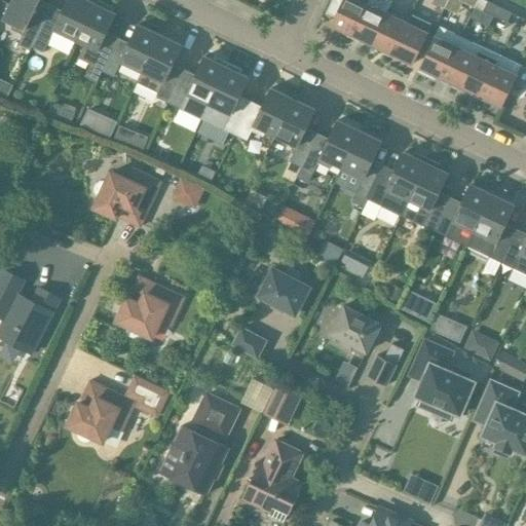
[(41,27),(30,21),(40,0),(12,0),(3,19),(13,24),(11,29),(23,35),(19,44),(30,50),(32,46),(41,27)]
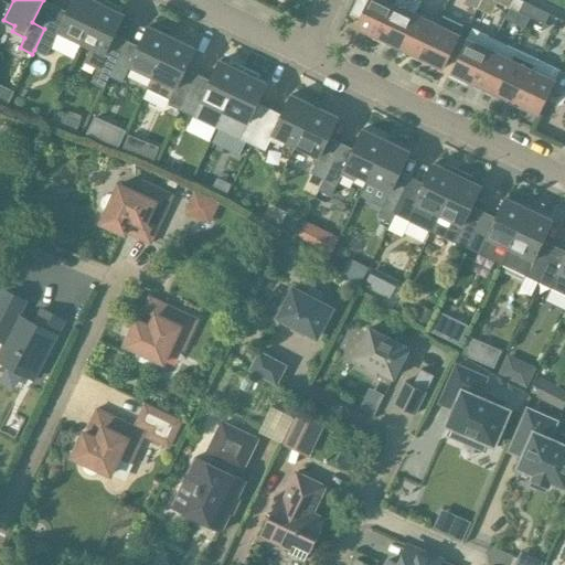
[(82,43),(100,3),(94,0),(73,0),(59,31),(45,24),(44,29),(34,50),(46,56),(59,32),(82,43)]
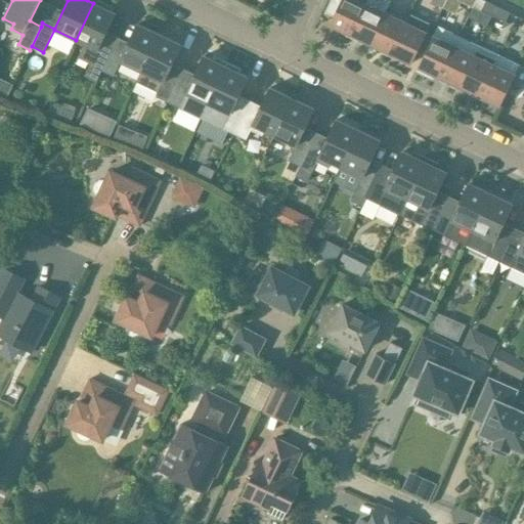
[(331,0),(325,12),(335,16),(331,25),(351,34),(366,0),(331,0)]
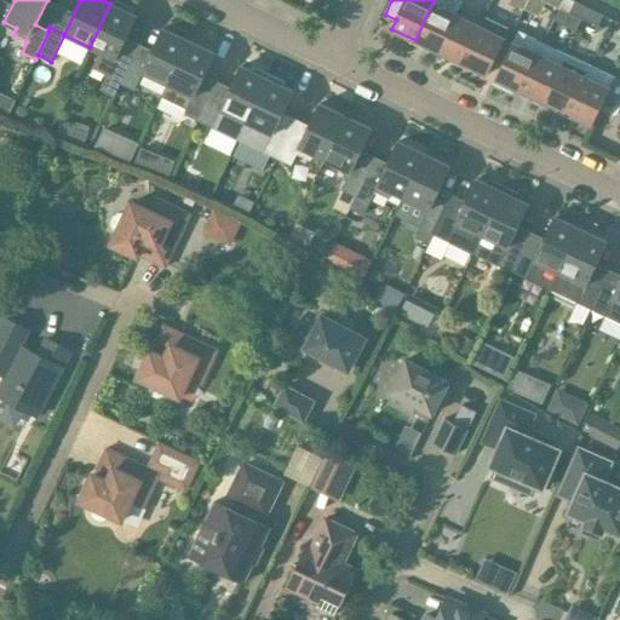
[(434,0),(415,40),(438,51),(457,15),(455,13),(463,0),(434,0)]
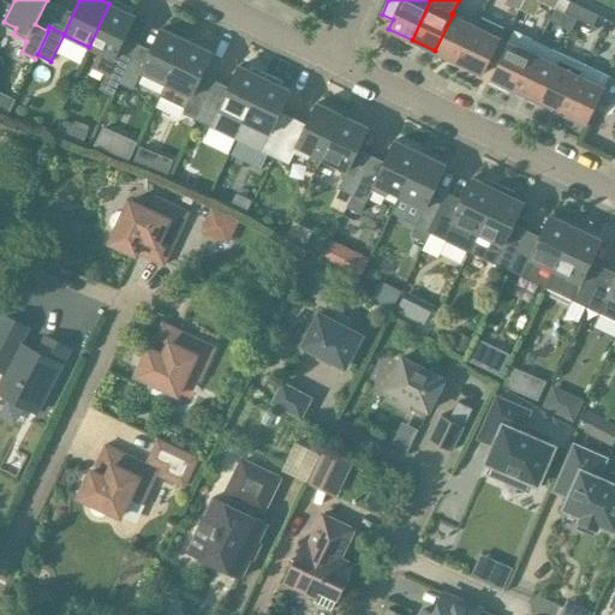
[(571,0),(566,11),(579,18),(585,7),(571,0)]
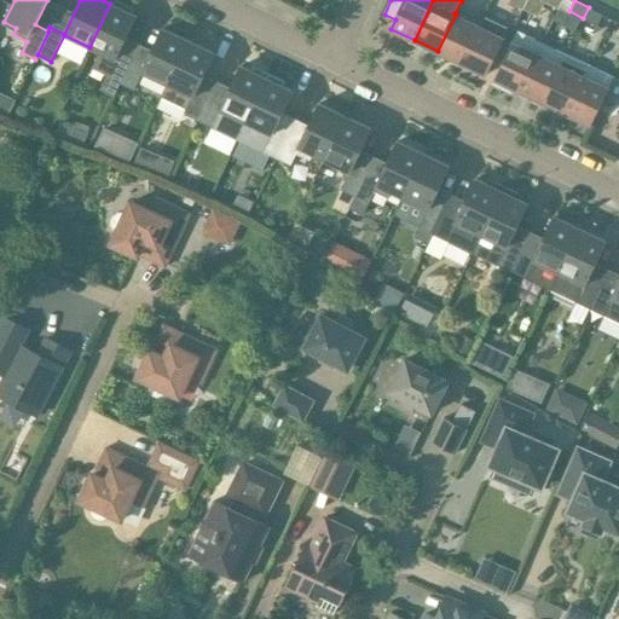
[(93,69),(106,76),(100,90),(114,97),(120,84),(133,56),(120,50),(136,16),(110,4),(90,47),(100,52),(93,69)]
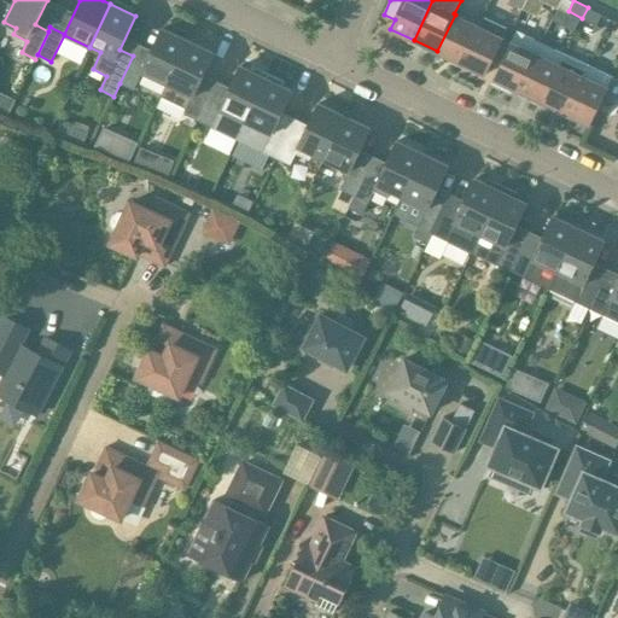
[(588,7),(582,18),(596,24),(601,13),(588,7)]
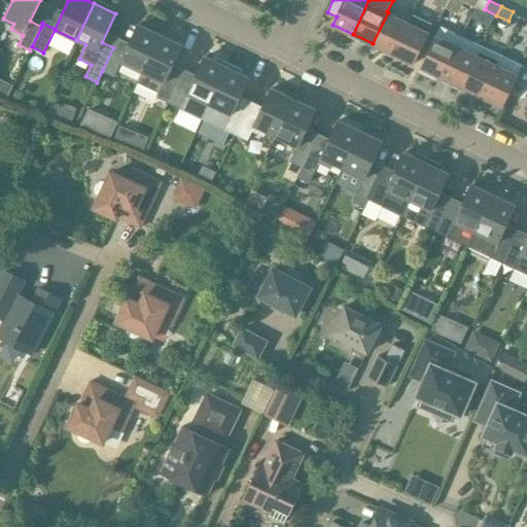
[(388,12),(373,43),(393,54),(409,22),(408,22),(388,12)]
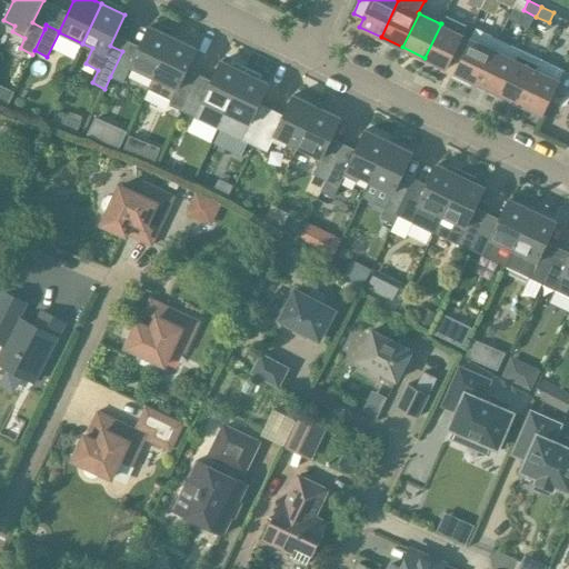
[(463,35),(463,33),(467,27),(445,16),(440,23),(441,23),(425,58),(447,68),(463,35)]
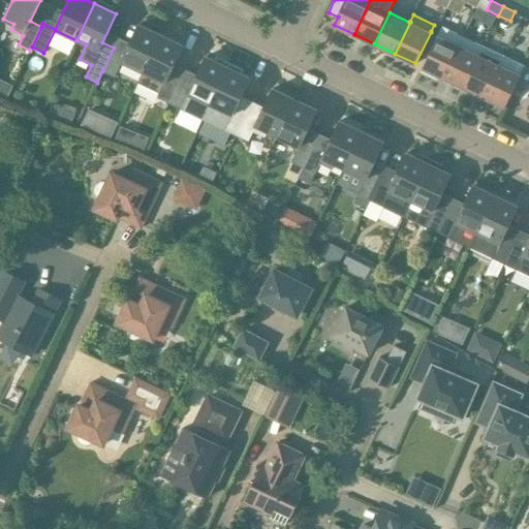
[(102,71),(115,76),(122,62),(143,71),(144,72),(161,35),(139,24),(126,53),(114,48),(102,71)]
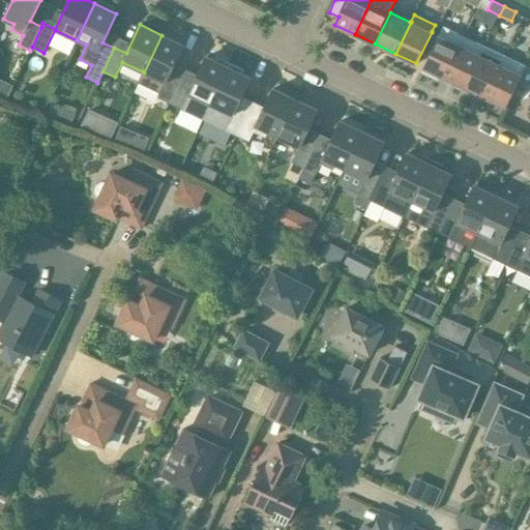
[(445,77),(461,46),(465,35),(443,25),(438,35),(439,35),(424,67),(445,77)]
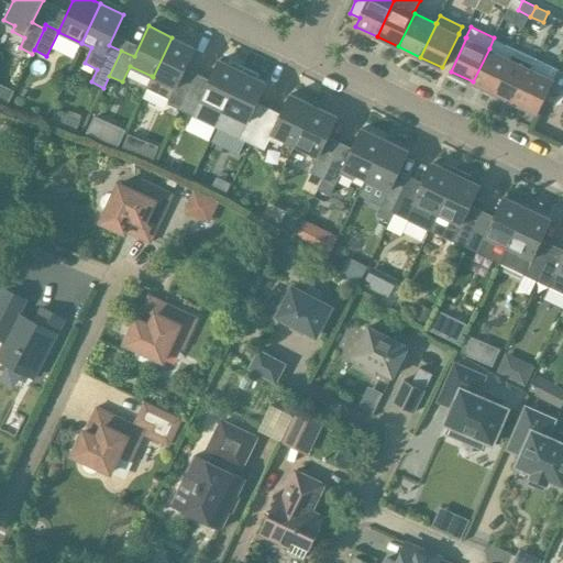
[(146,88),(170,99),(168,103),(180,110),(192,85),(180,79),(195,48),(172,37),(153,77),(152,76),(146,88)]
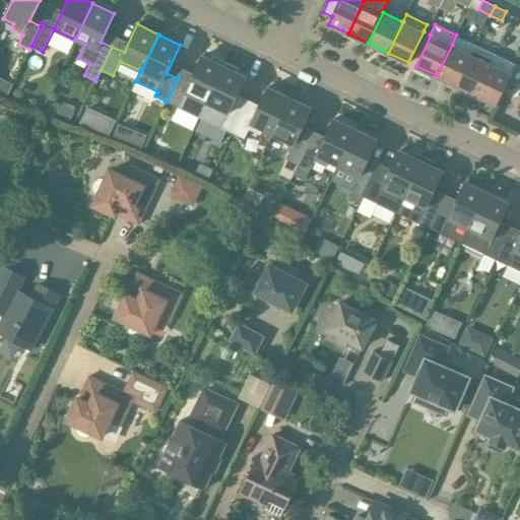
[(452,45),(437,75),(456,85),(476,45),(456,35),(452,45)]
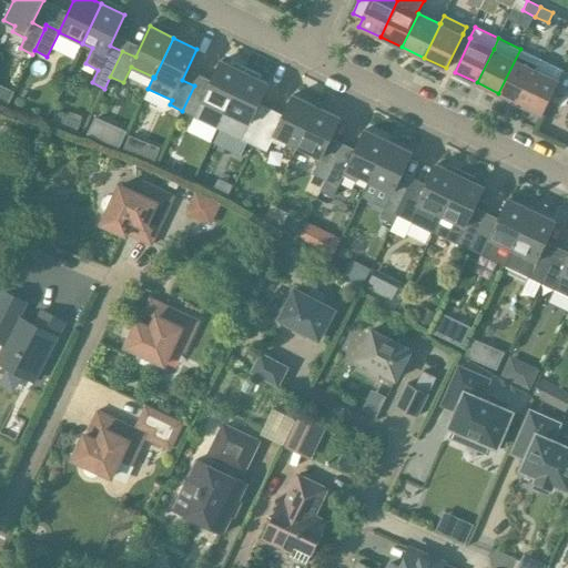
[(520,49),(498,93),(520,103),(541,59),(520,49)]
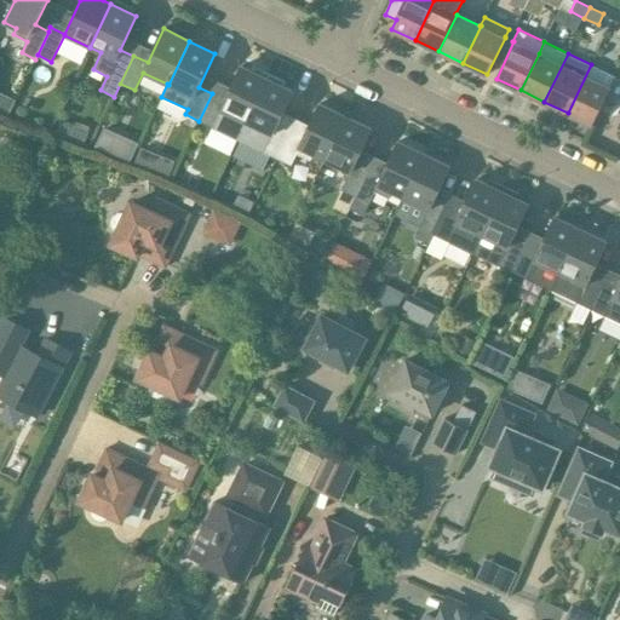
[(592,125),(600,109),(607,93),(610,87),(613,80),(615,76),(591,64),(568,113),(592,125)]
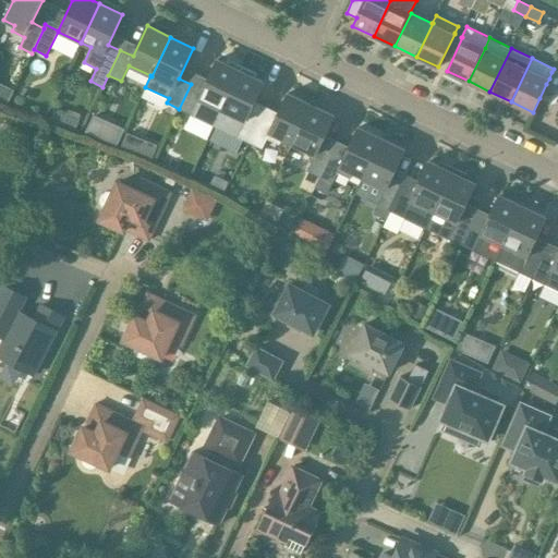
[(222,110),(243,67),(229,60),(228,63),(218,59),(203,89),(191,84),(179,109),(192,114),(214,126),(222,110)]
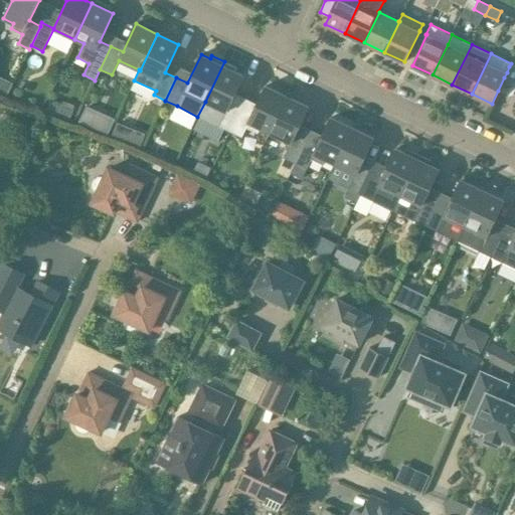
[(230,132),(241,109),(230,104),(243,75),(235,70),(236,67),(224,61),(205,102),(197,117),(219,126),(230,132)]
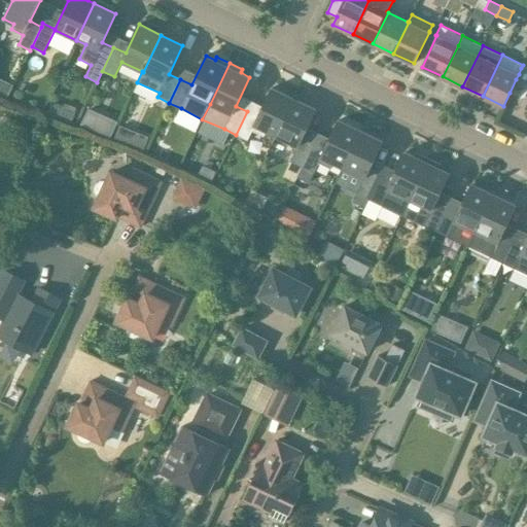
[(519,74),(516,79),(525,84),(526,79),(526,71),(521,68),(519,74)]
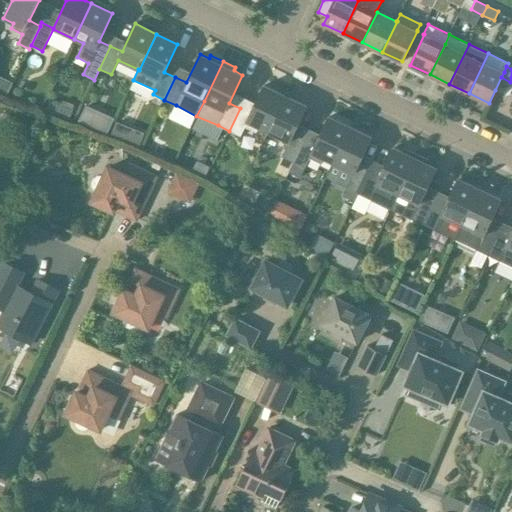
[(501,77),(495,90),(506,95),(510,94),(511,88),(511,83),(510,83),(510,82),(501,77)]
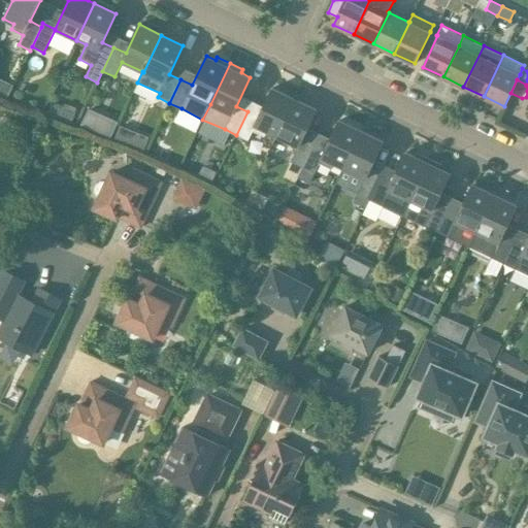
[(248,111),(236,135),(249,140),(253,131),(265,136),(267,131),(276,136),(295,98),(273,88),(259,117),(248,111)]
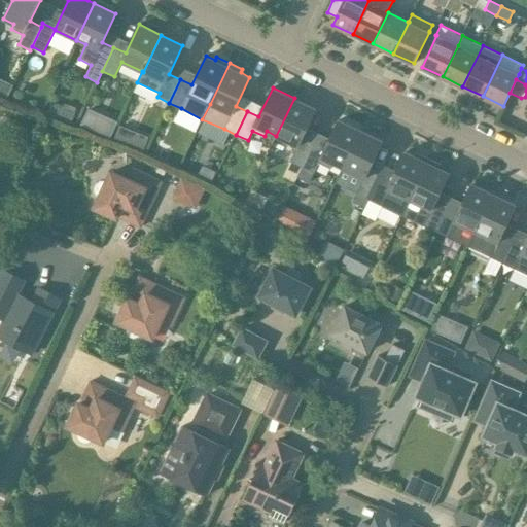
[(303,167),(314,143),(303,138),(316,109),(294,98),(276,136),(297,146),(291,161),(303,167)]
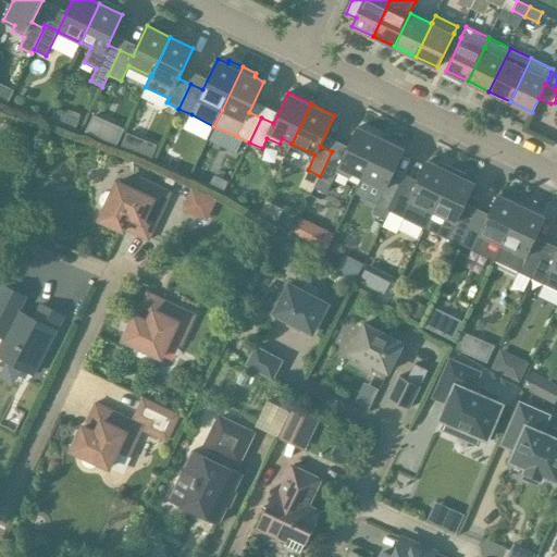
[(62,124),(66,113),(53,108),(50,119),(62,124)]
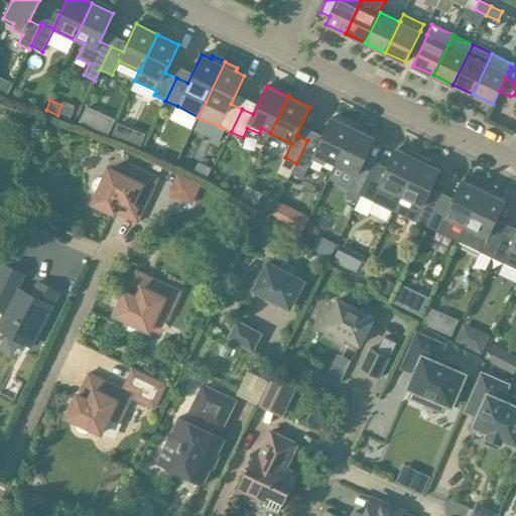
[(107,135),(114,120),(87,108),(80,122),(107,135)]
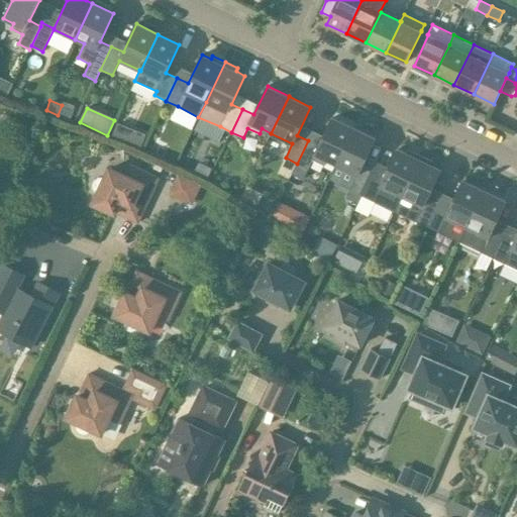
[(308,140),(297,164),(309,169),(313,160),(325,165),(327,160),(336,165),(354,127),(333,117),(319,145),(308,140)]
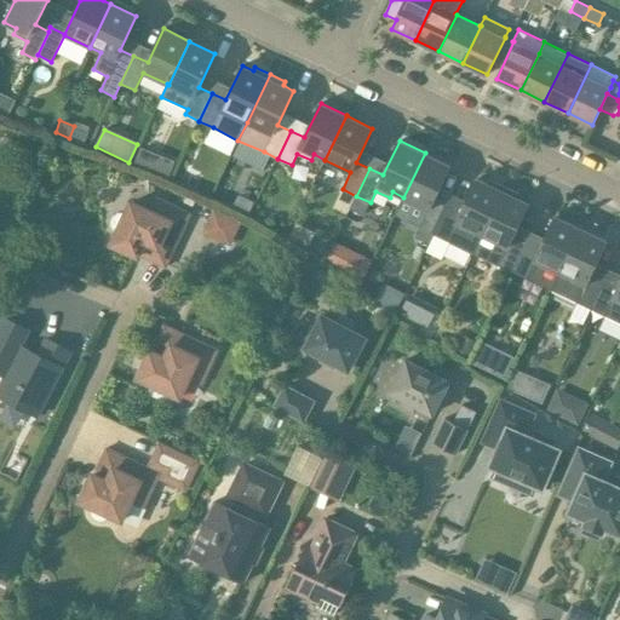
[(135,164),(168,177),(174,162),(141,149),(135,164)]
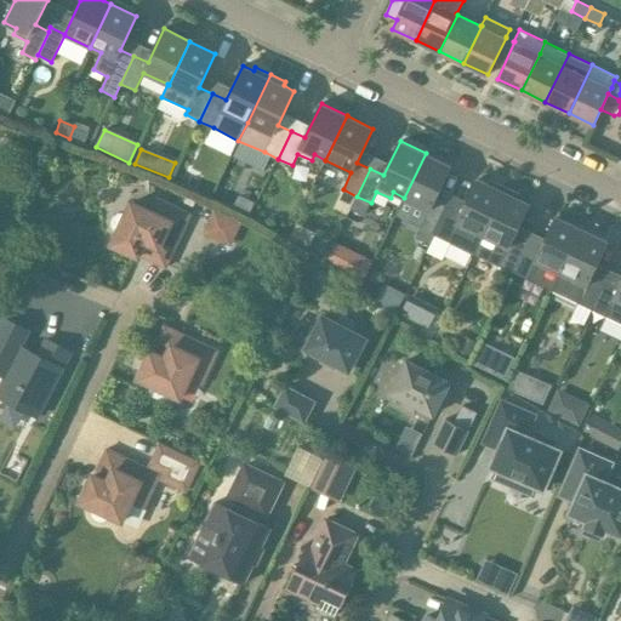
[(426,153),(404,198),(429,210),(421,228),(434,235),(449,206),(436,200),(451,166),(426,153)]
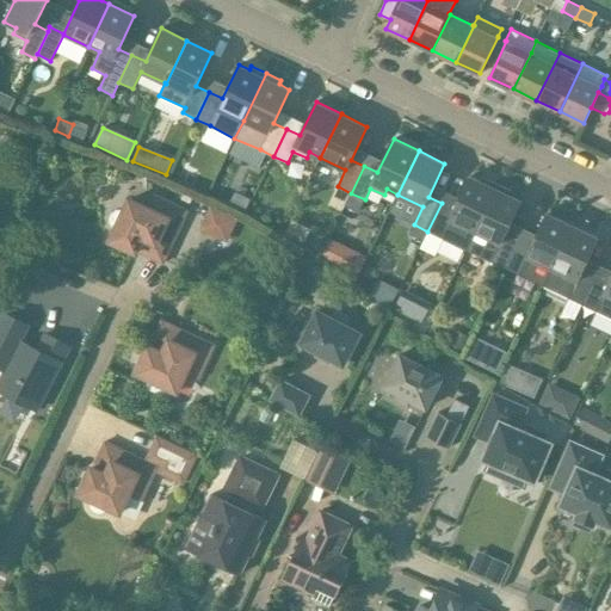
[(442,203),(427,232),(467,250),(498,184),(483,177),(481,180),(470,176),(455,209),(442,203)]
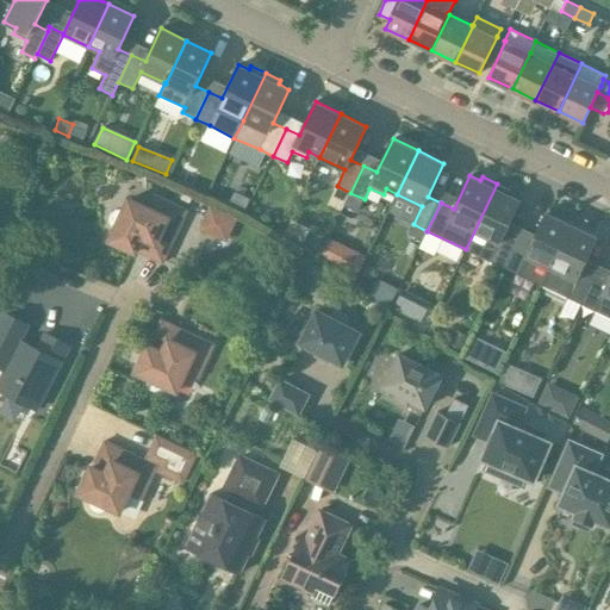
[(497,184),(466,249),(491,261),(491,260),(505,267),(518,240),(504,232),(521,199),(510,194),(512,191),(497,184)]
